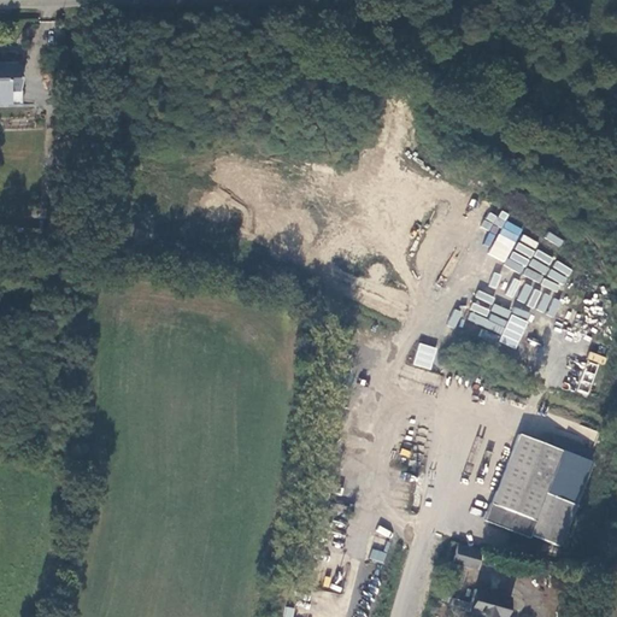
[(0,97),(18,97),(18,70),(0,70),(0,97)]
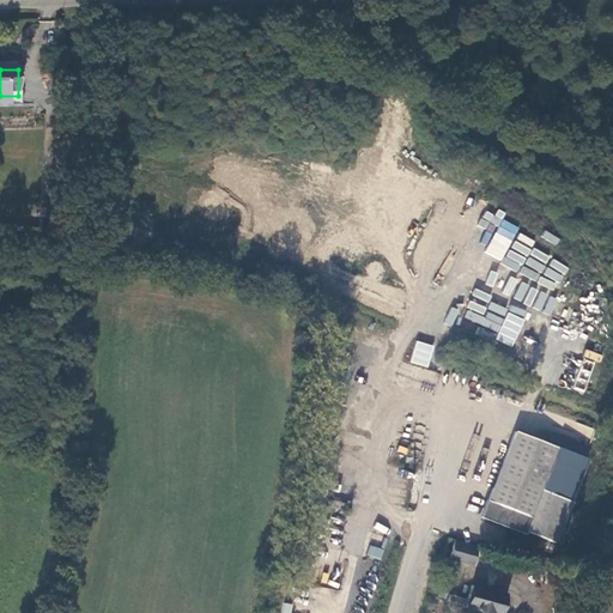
[(483,254),(556,291),(568,267),(552,259),(548,265),(547,255),(536,249),(530,249),(535,241),(520,232),(511,248),(515,250),(507,250),(520,226),(505,219),(504,211),(489,211),(485,210),(478,224),(486,229),(481,238),(483,254)]
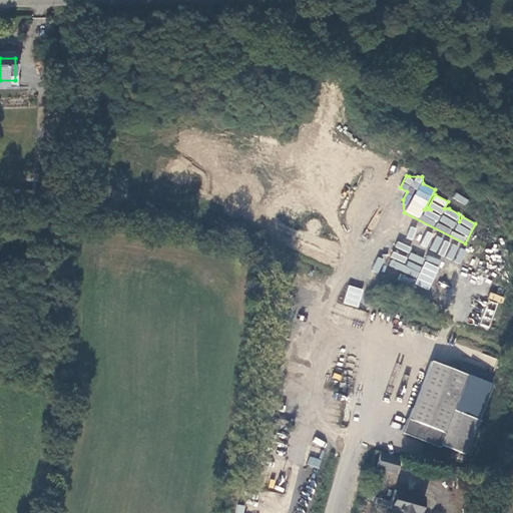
[(466,205),(469,200),(456,192),(453,197),(466,205)]
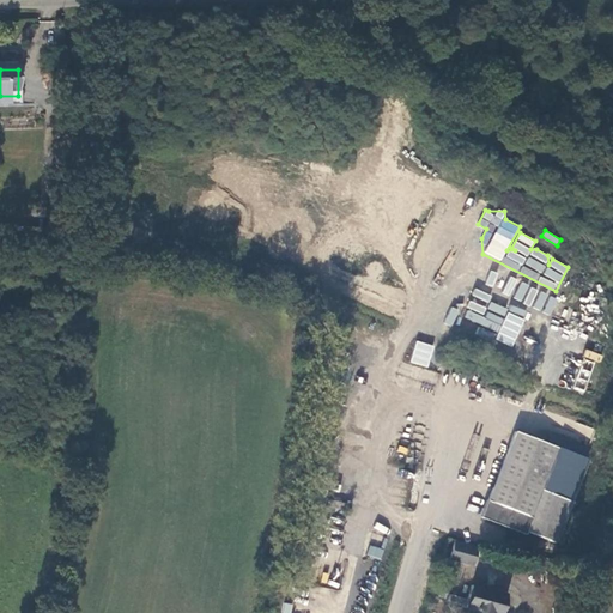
[(475,289),(473,295),(487,302),(490,296),(475,289)]
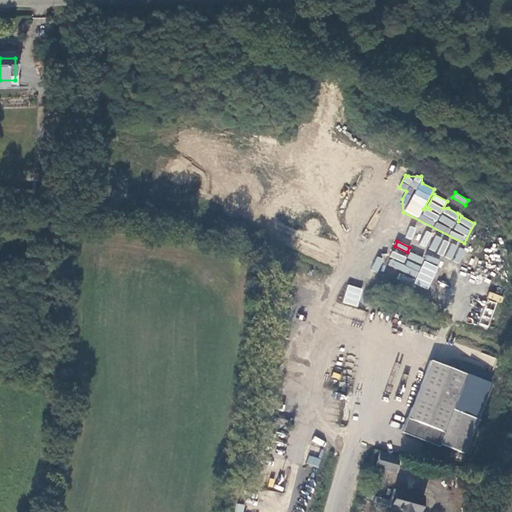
[(460,263),(466,249),(450,243),(445,257),(460,263)]
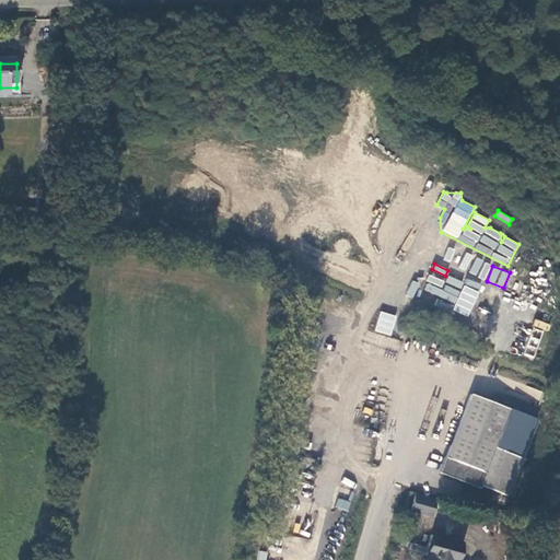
[(448,276),(445,281),(456,287),(459,280),(448,276)]
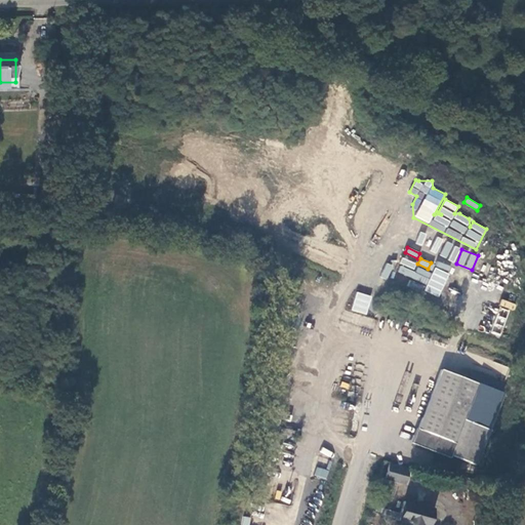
[(388,279),(393,266),(387,263),(380,277),(388,279)]
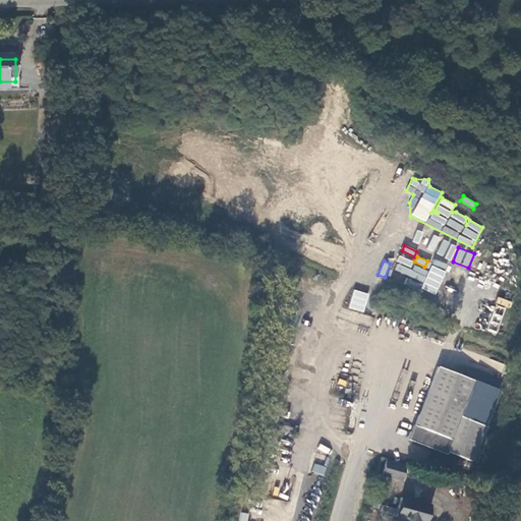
[(436,295),(446,271),(431,265),(421,289),(436,295)]
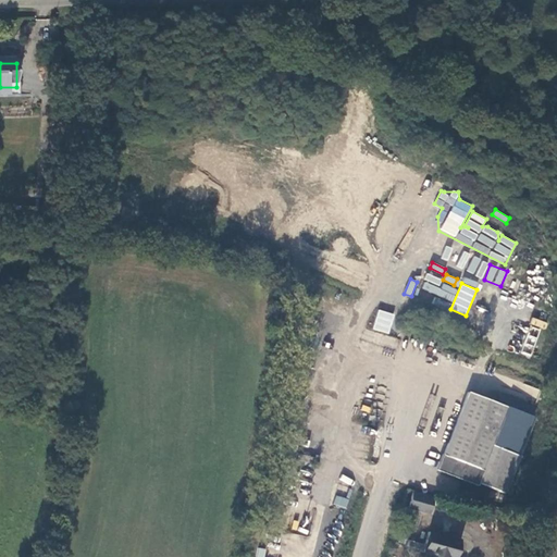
[(379,309),(372,330),(388,334),(395,314),(379,309)]
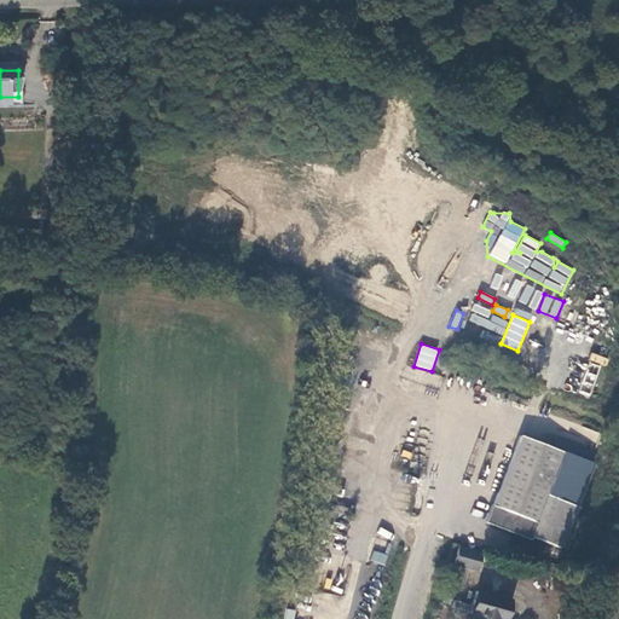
[(591,353),(589,360),(606,365),(608,358),(591,353)]
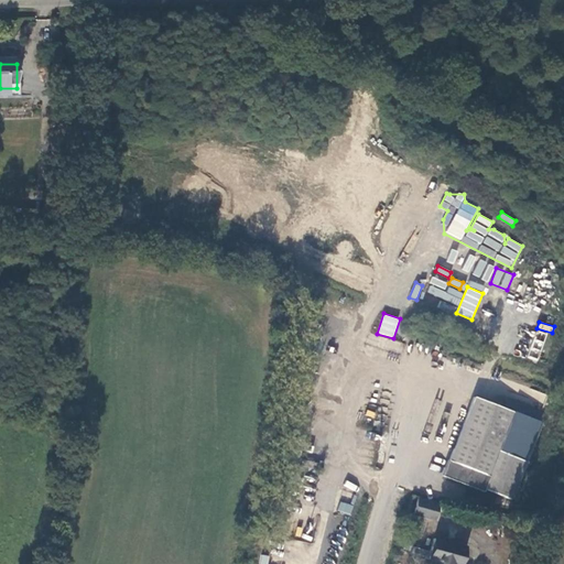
[(530,358),(535,359),(541,340),(534,339),(530,358)]
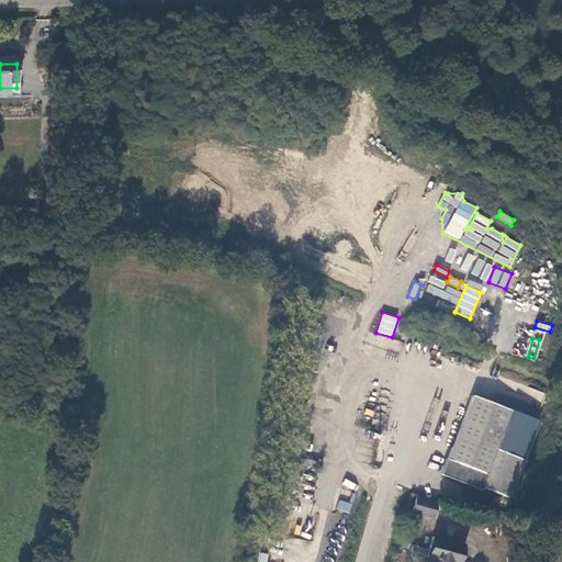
[(509,499),(539,422),(475,396),(445,474),(509,499)]
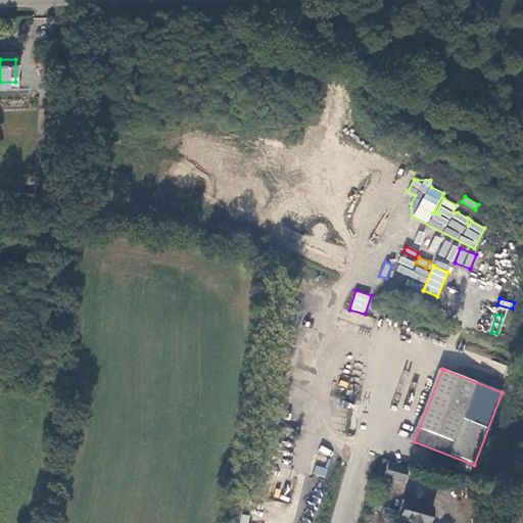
[(321,445),(318,450),(329,457),(332,450),(321,445)]
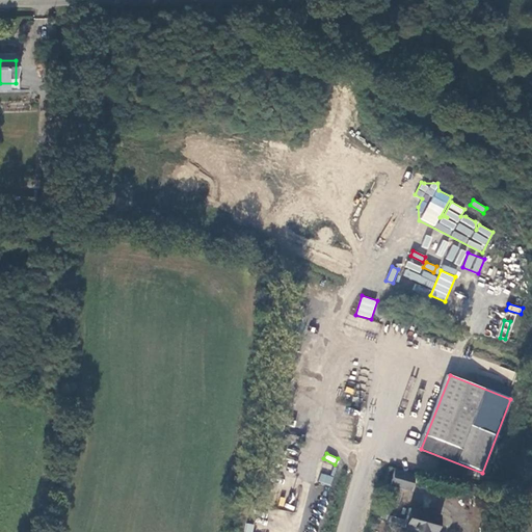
[(321,473),(318,481),(330,485),(334,477),(321,473)]
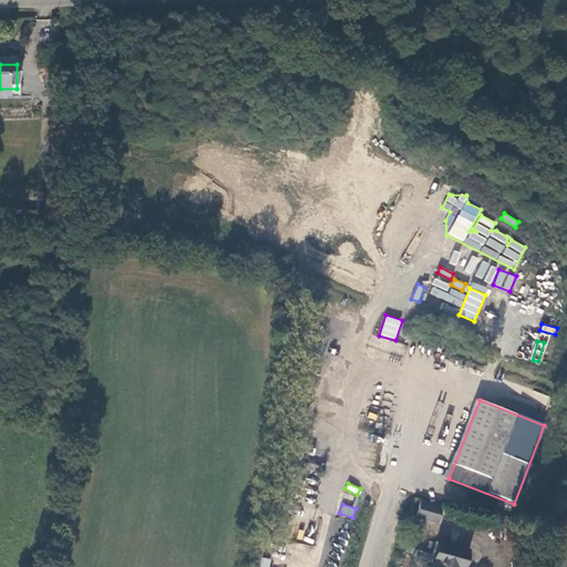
[(435,525),(440,509),(420,504),(415,519),(435,525)]
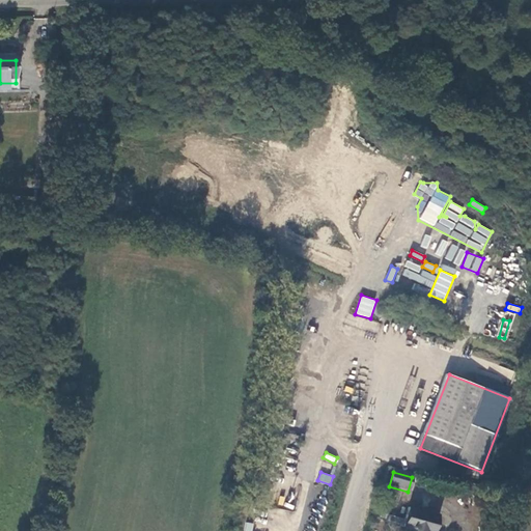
[(435,530),(439,516),(408,508),(402,529),(398,528),(396,530),(435,530)]
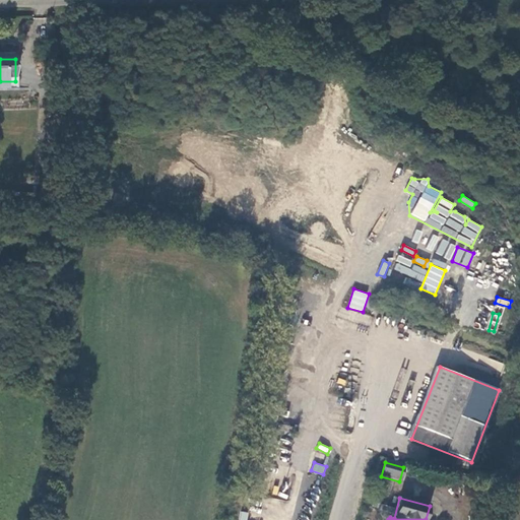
[(384,505),(382,511),(394,514),(396,508),(384,505)]
